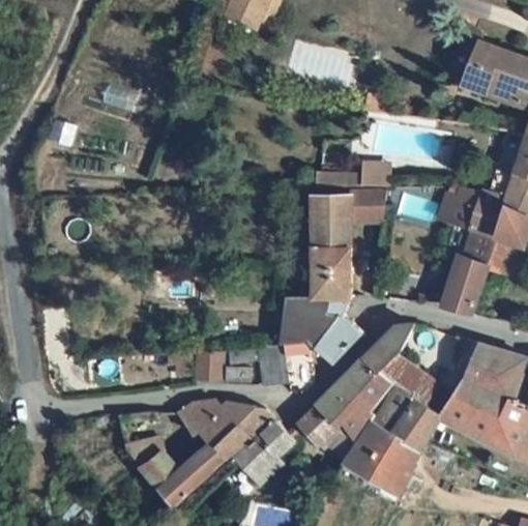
[(229,0),(224,13),(259,28),(267,9),(276,13),(282,0),(229,0)]
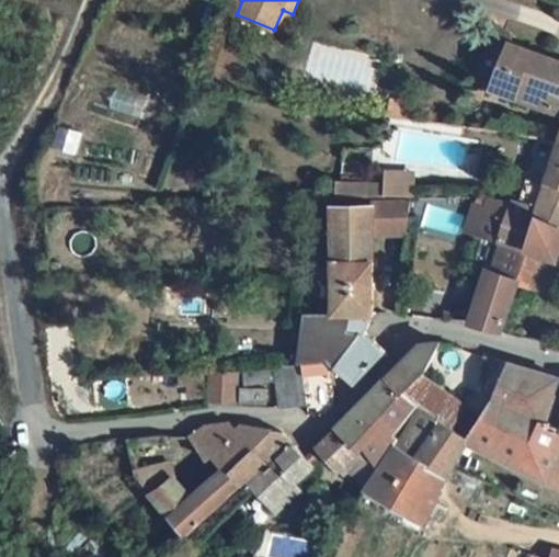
[(558,61),(506,38),(509,33),(498,29),(493,40),(502,43),(489,79),(558,111),(558,129),(531,208),(488,188),(471,224),(501,232),(492,260),(487,260),(471,313),(499,320),(514,266),(547,276),(558,234),(558,61)]
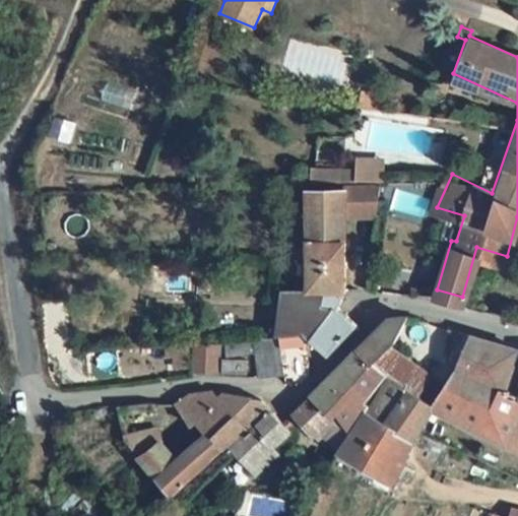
[(349,189),(349,176),(329,177),(329,189),(349,189)]
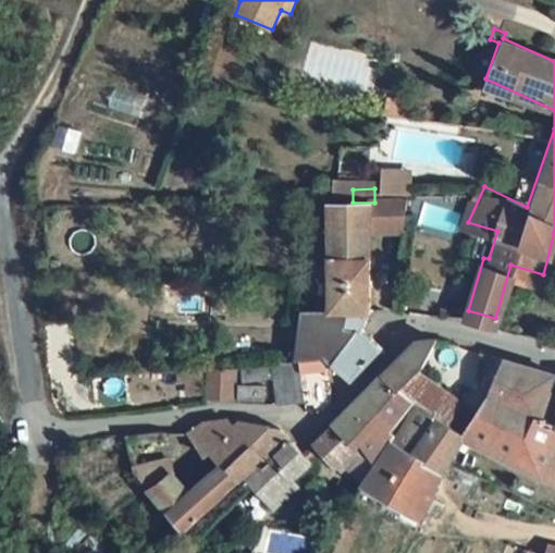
[(398,224),(398,201),(379,201),(379,207),(383,207),(384,224),(398,224)]
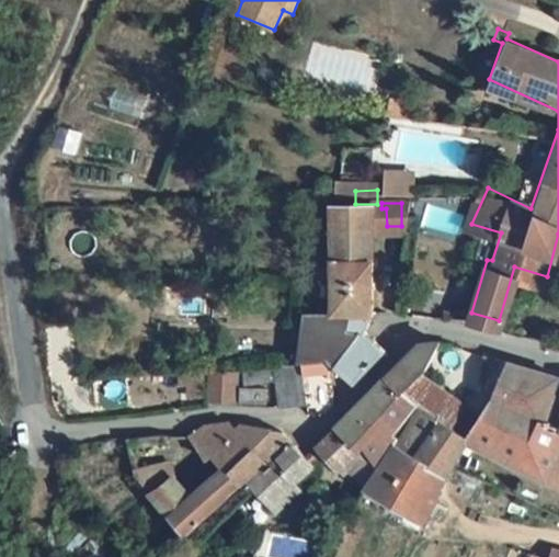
[(373,316),(367,208),(322,211),(327,314),(304,314),(293,363),(273,364),(276,404),(301,401),(303,415),(318,413),(327,406),(323,365),(349,384),(379,352),(357,334),(373,316)]
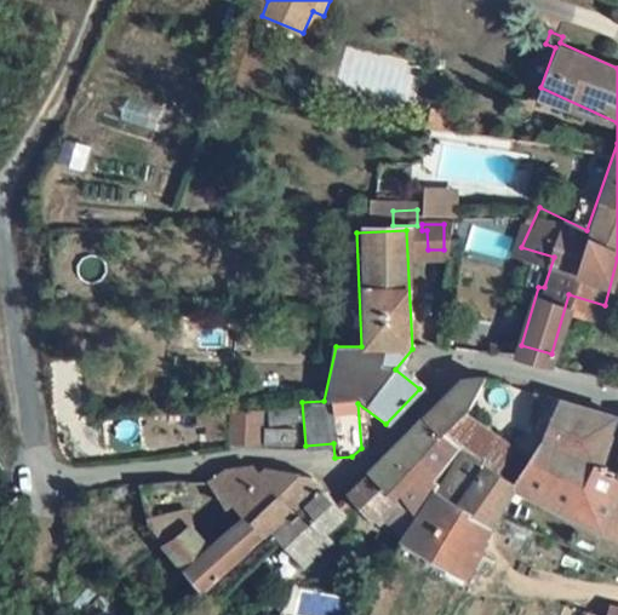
[(617,448),(604,443),(614,414),(555,396),(530,455),(465,420),(465,414),(480,379),(467,378),(459,380),(345,493),(381,519),(385,513),(418,538),(413,544),(456,565),(461,555),(479,569),(518,484),(617,539),(617,448)]
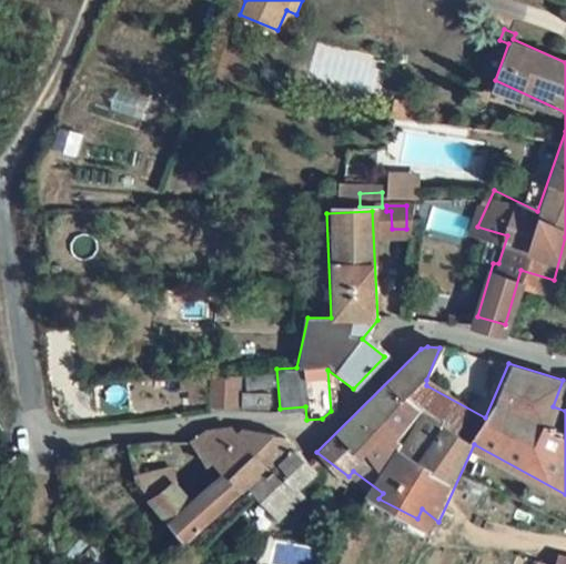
[(181,372),(182,400),(241,398),(240,369),(181,372)]
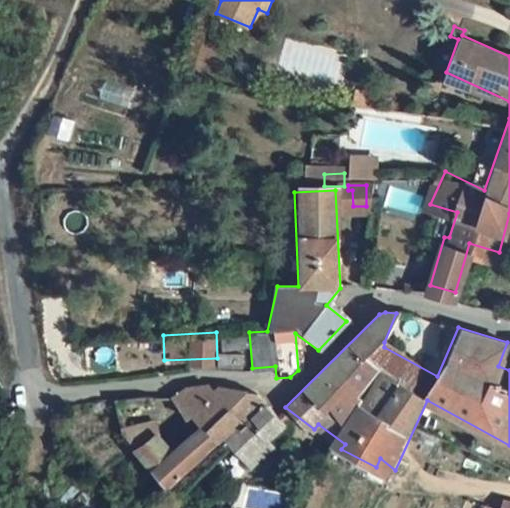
[(245,353),(222,351),(221,364),(243,366),(245,353)]
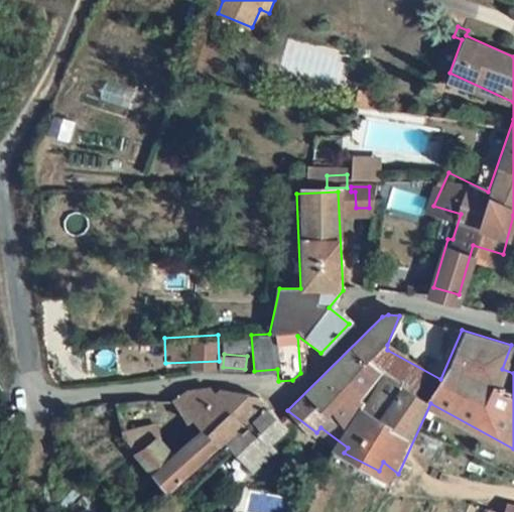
[(286,425),(256,397),(210,386),(181,389),(171,399),(184,419),(191,419),(200,429),(171,455),(151,434),(151,425),(120,432),(174,493),(230,443),(258,473),(278,454),(272,448),(286,425)]
